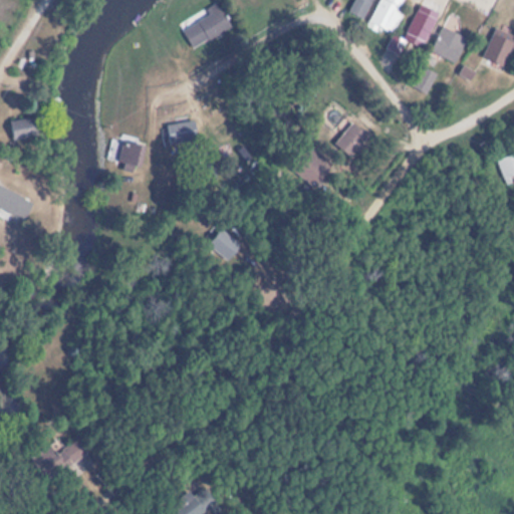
[(353,0),(349,13),(365,19),(372,0),(353,0)]
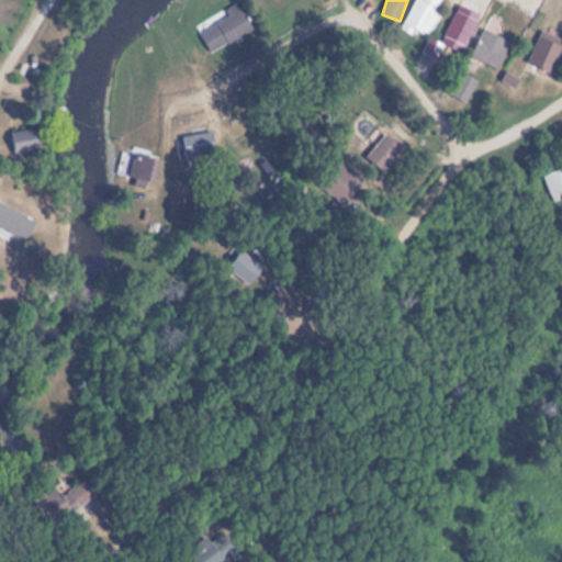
[(415,0),(402,26),(428,40),(440,17),(434,13),(440,0),(415,0)]
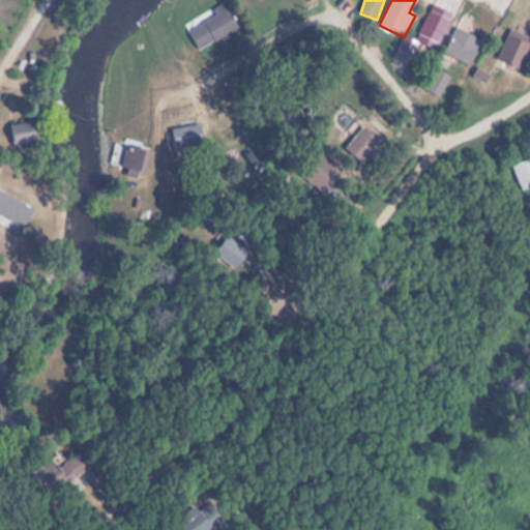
[(435,50),(452,13),(433,4),(416,40),(407,36),(401,50),(413,56),(419,42),(435,50)]
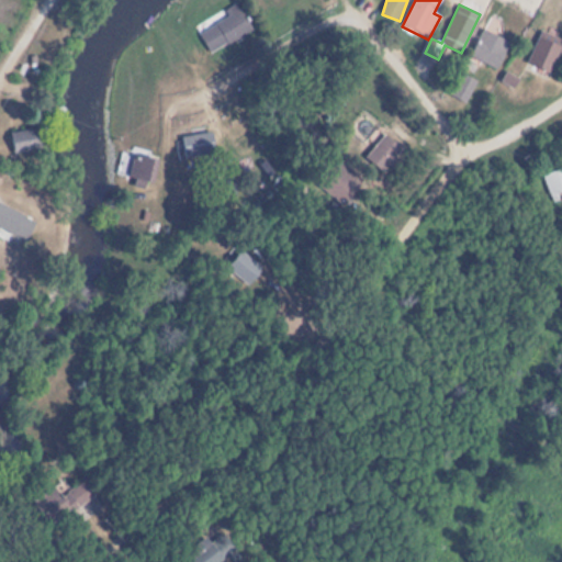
[(253,32),(242,6),(198,25),(209,52),(253,32)]
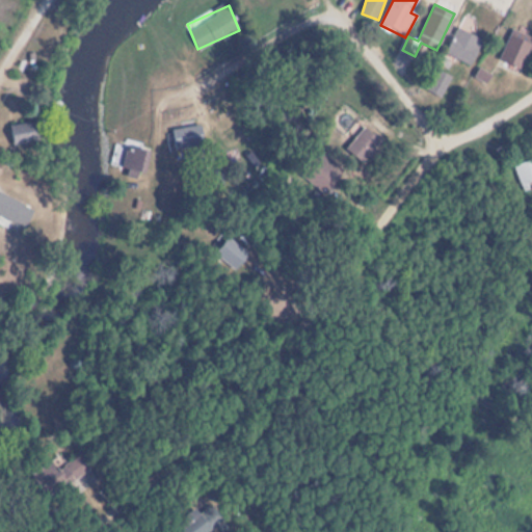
[(483,40),(458,27),(445,53),(471,65),(483,40)]
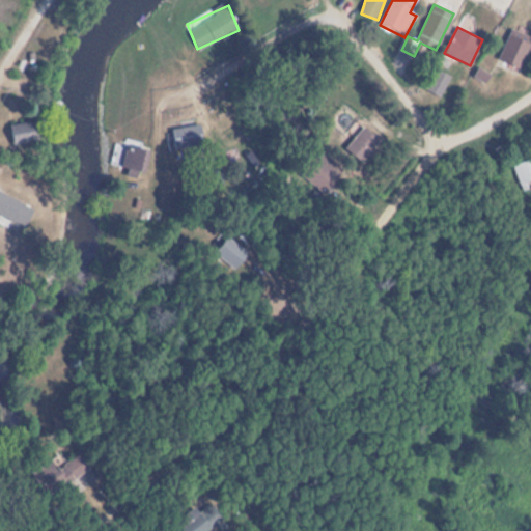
[(530,45),(530,36),(512,28),(498,60),(520,70),(530,45)]
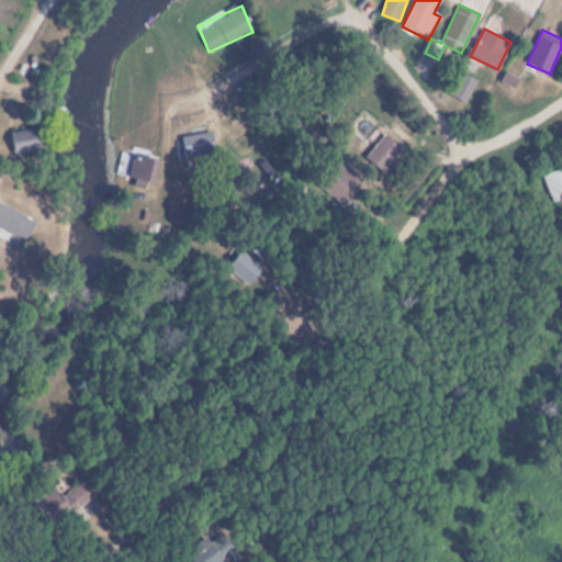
[(38,150),(37,130),(10,131),(10,152),(38,150)]
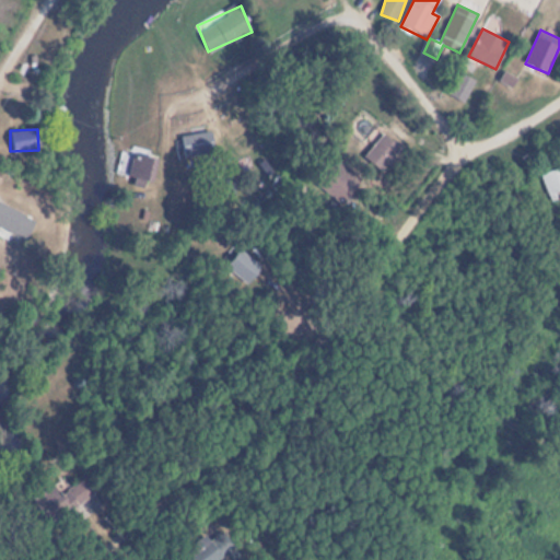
[(214,155),(212,133),(181,136),(183,158),(214,155)]
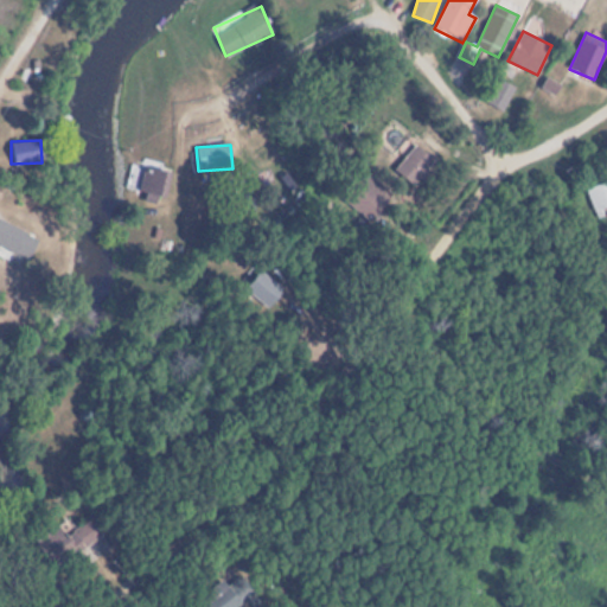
[(434,164),(416,146),(394,168),(413,186),(434,164)]
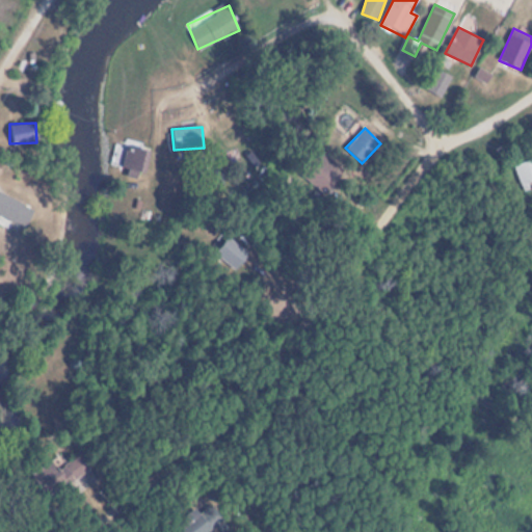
[(148,153),(128,148),(121,173),(140,178),(148,153)]
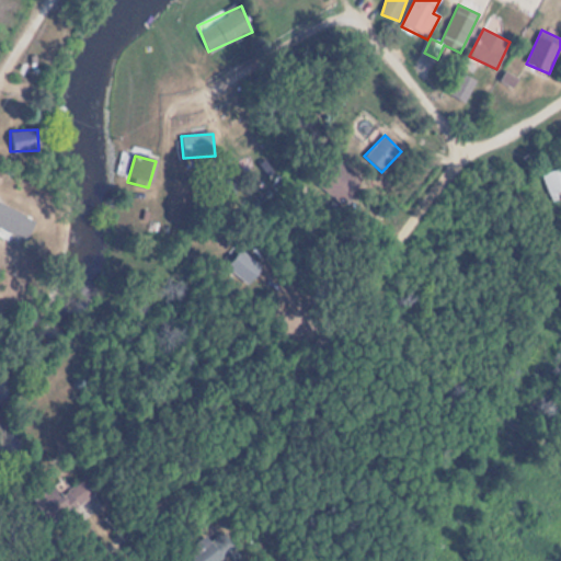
[(560,167),(541,174),(551,197),(560,193),(560,167)]
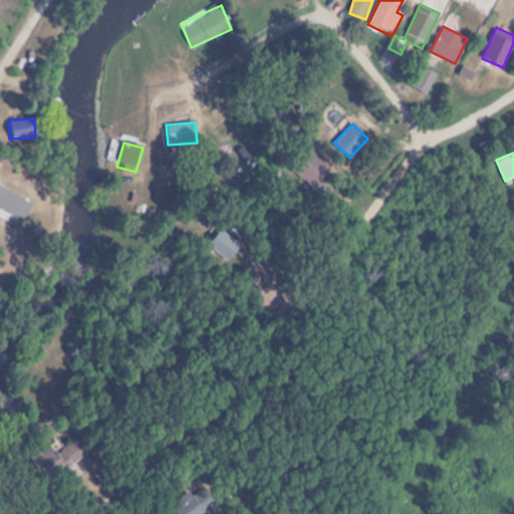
[(0,208),(23,219),(31,201),(0,188),(0,208)]
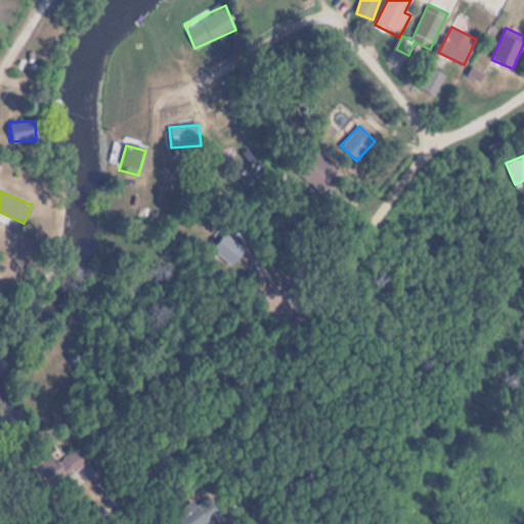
[(244,249),(223,231),(210,248),(230,264),(244,249)]
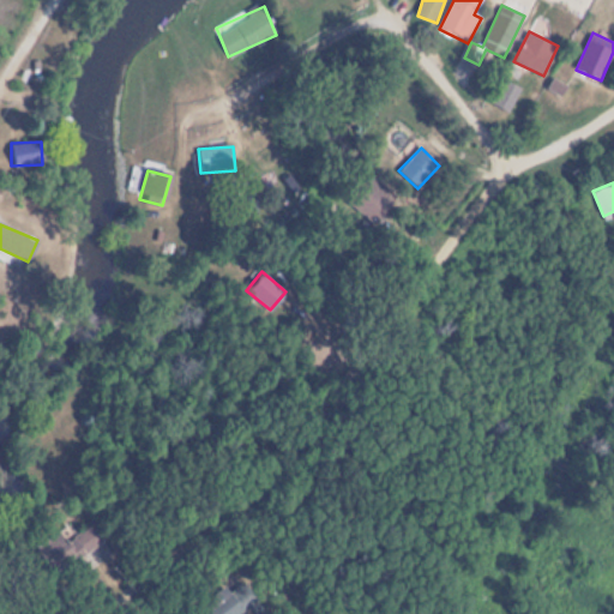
[(84,557),(103,541),(90,524),(71,540),(84,557)]
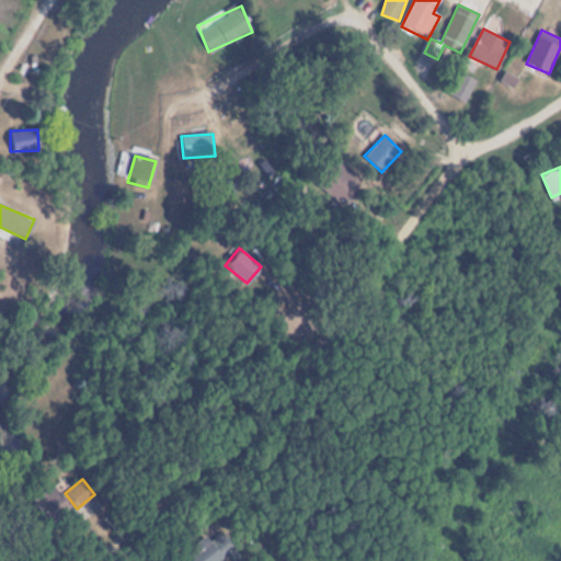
[(218,560),(233,551),(221,534),(208,542),(205,538),(179,556),(182,560),(218,560)]
